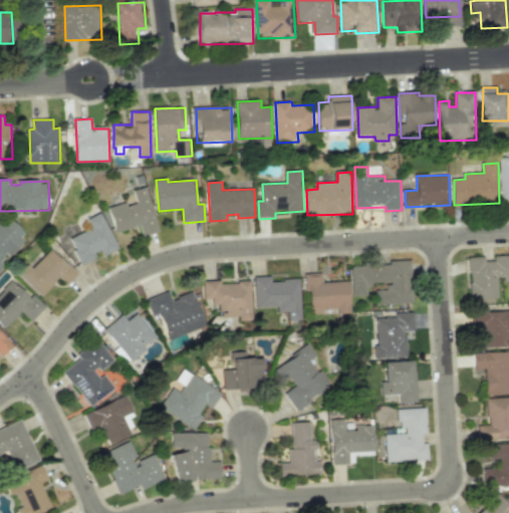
[(117,233),(142,226),(145,236),(161,232),(149,187),(135,191),(138,202),(110,209),(117,233)]
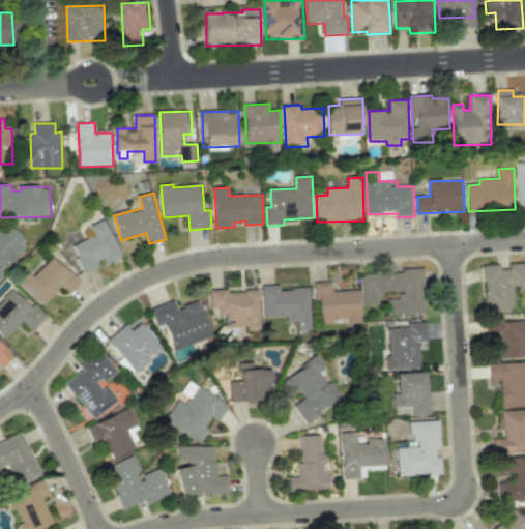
[(124,258),(106,219),(92,226),(96,235),(74,246),(86,272),(107,262),(109,265),(124,258)]
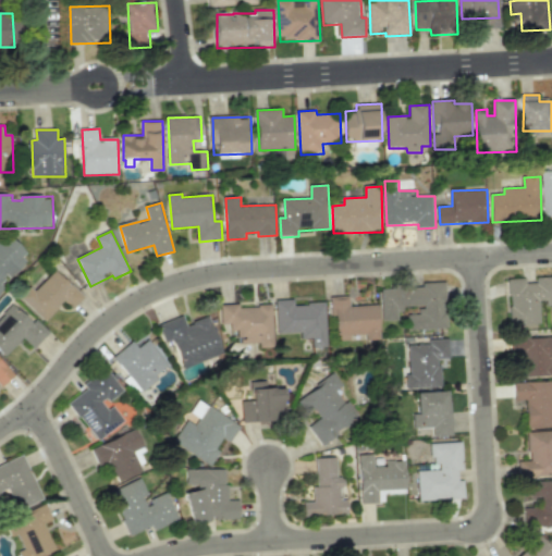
[(0,246),(0,291),(13,278),(12,276),(32,256),(11,235),(0,246)]
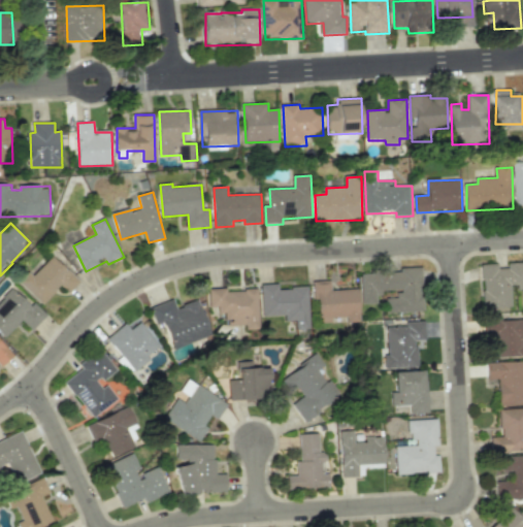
[(44,305),(64,286),(71,294),(82,283),(55,256),(35,276),(32,272),(22,283),(44,305)]
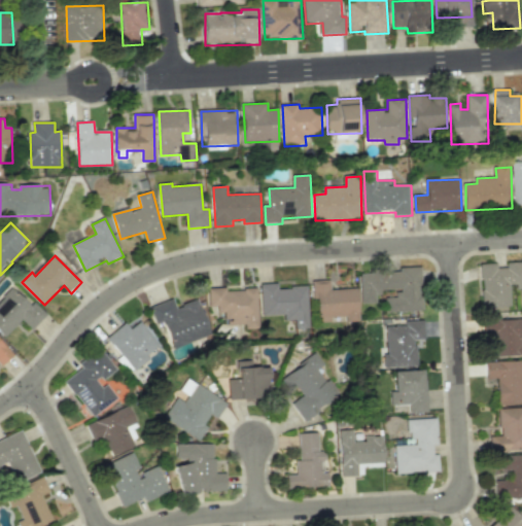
[(483,265),(485,309),(514,308),(513,291),(521,290),(521,261),(509,263),(510,268),(499,269),(499,264),(483,265)]
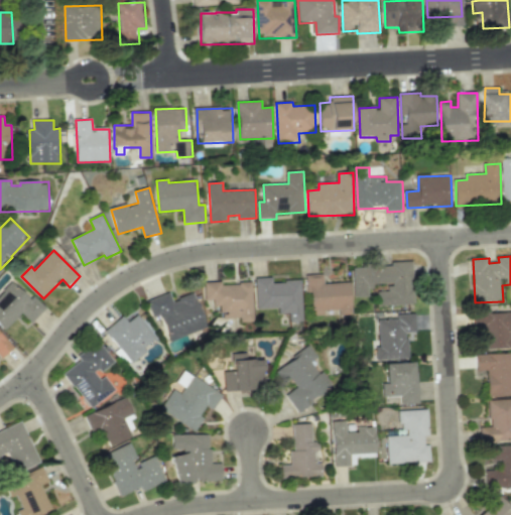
[(355,266),(357,297),(371,297),(370,286),(391,285),(391,292),(380,292),(380,306),(416,304),(414,264),(355,266)]
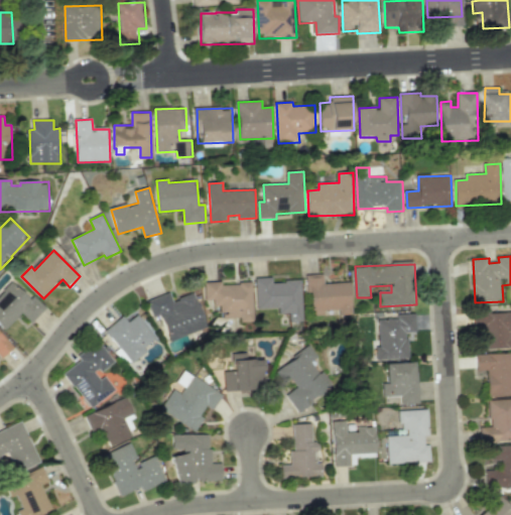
[(354,315),(353,283),(326,284),(326,275),(310,276),(311,316),(327,315),(327,310),(341,310),(341,315),(354,315)]
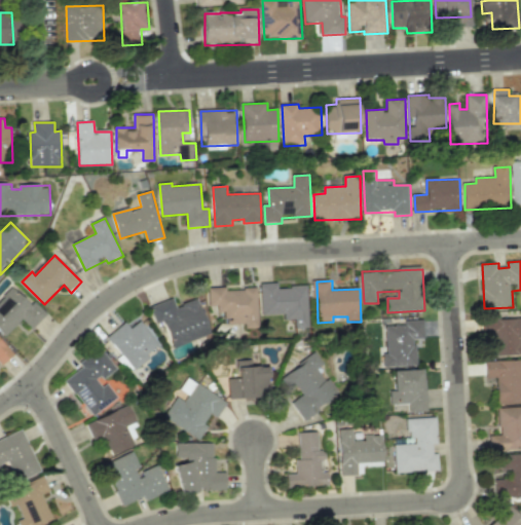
[(311,328),(309,287),(280,288),(280,284),(262,284),(264,315),(287,314),(287,321),(297,321),(297,329),(311,328)]
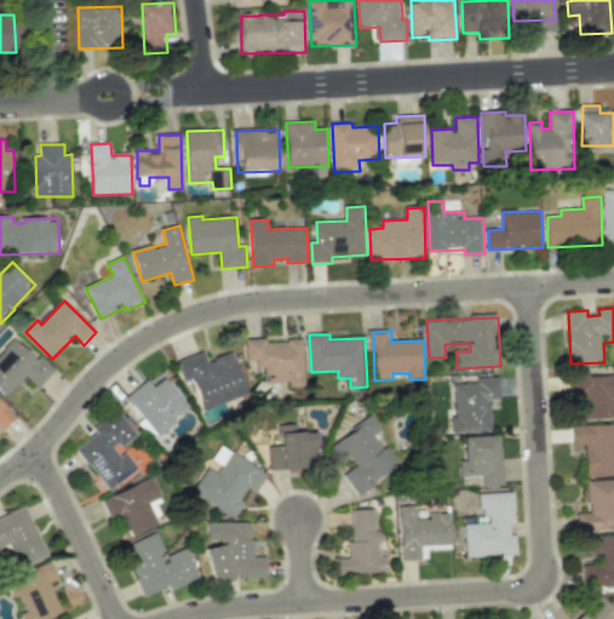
[(28,377),(41,389),(58,371),(41,355),(38,360),(16,339),(0,355),(0,390),(9,397),(28,377)]
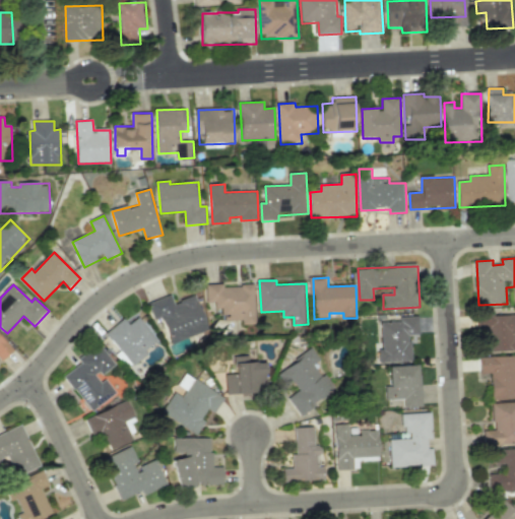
[(256,284),(208,286),(208,304),(216,303),(217,309),(224,309),(226,322),(244,321),(245,325),(257,325),(256,284)]
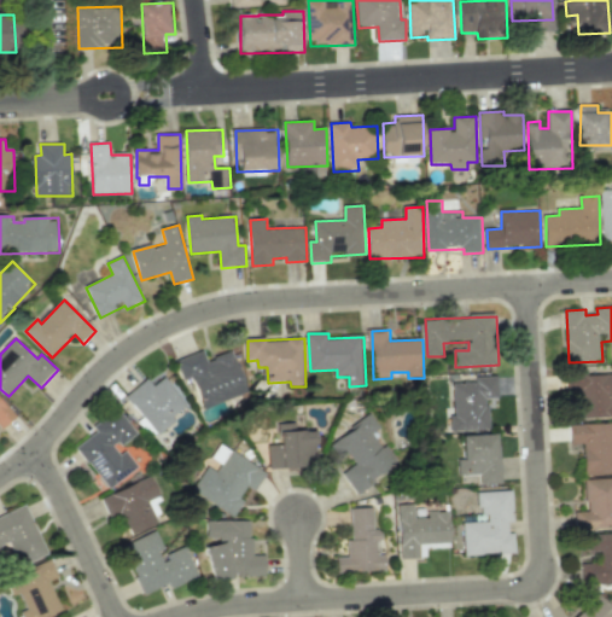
[(205,409),(250,394),(234,351),(209,361),(207,351),(178,361),(185,380),(194,378),(205,409)]
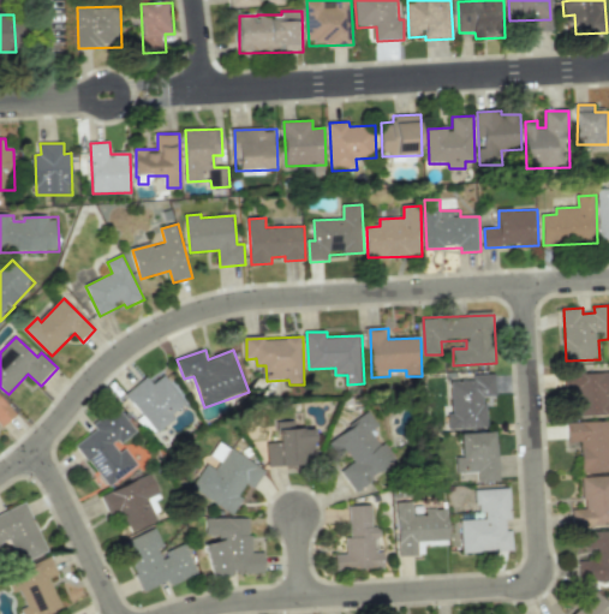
[(579,416),(608,416),(608,374),(568,373),(567,392),(580,393),(579,416)]
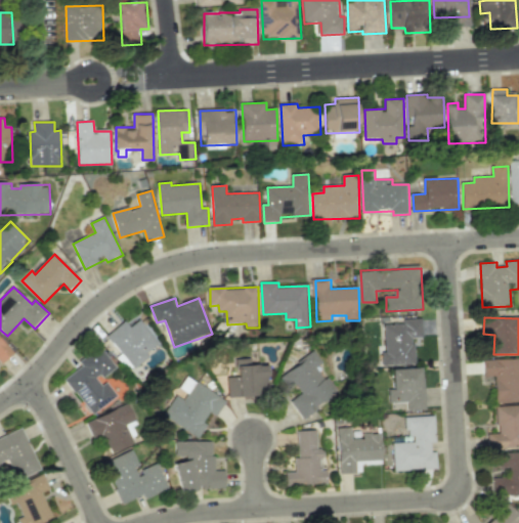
[(109,336),(134,369),(152,356),(148,353),(161,344),(141,318),(131,325),(128,321),(109,336)]
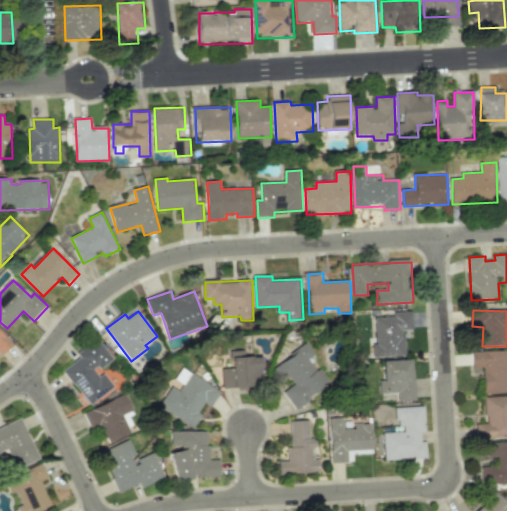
[(377,357),(407,356),(406,330),(415,330),(414,314),(376,315),(377,357)]
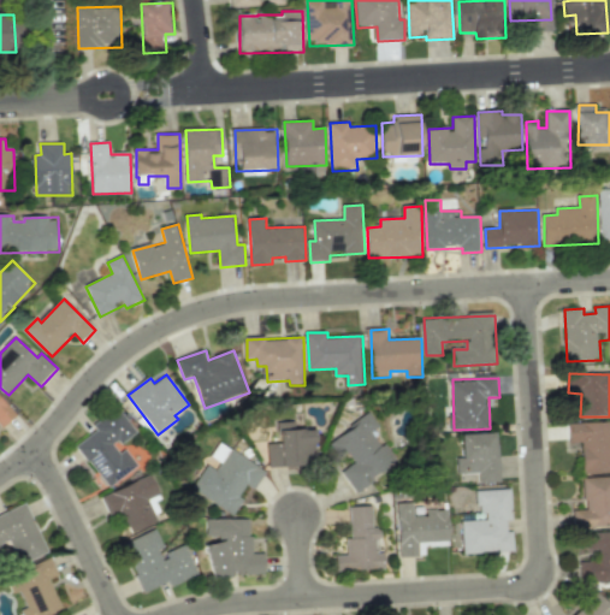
[(0,423),(5,427),(18,417),(0,396),(0,423)]
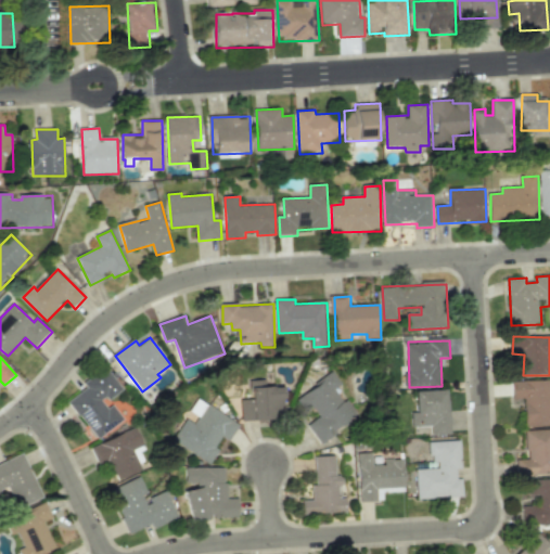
[(126,421),(115,406),(110,409),(105,403),(124,389),(109,366),(85,383),(89,388),(71,401),(99,440),(126,421)]
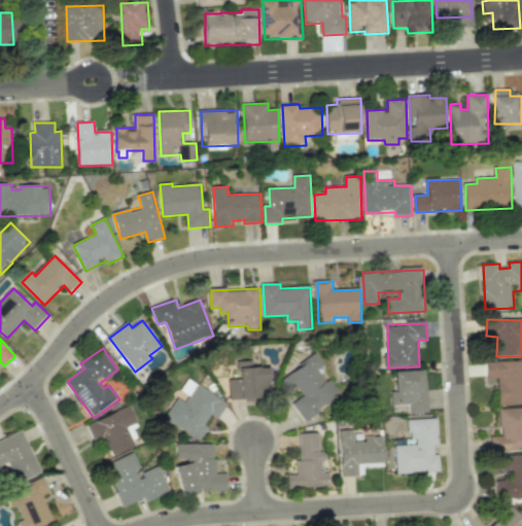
[(341,395),(321,370),(326,365),(317,353),(283,379),(293,393),(299,389),(304,396),(293,405),(306,421),(341,395)]
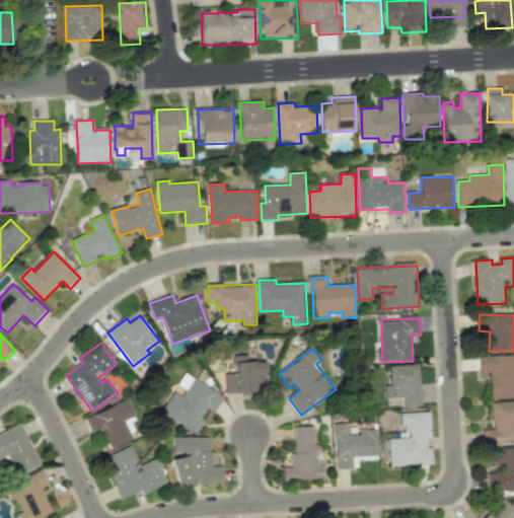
[(228,393),(268,392),(267,361),(250,362),(249,355),(235,356),(235,374),(227,374),(228,393)]
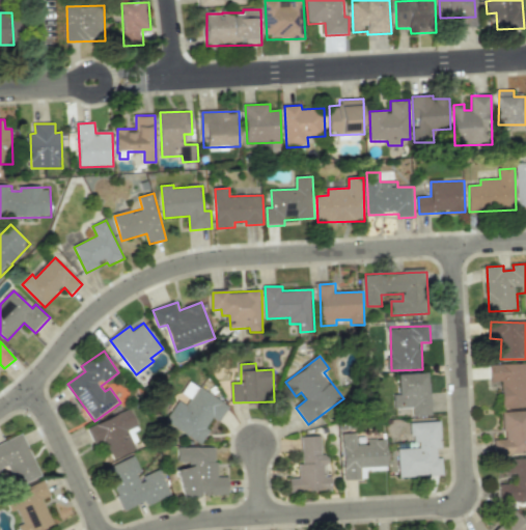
[(525,363),(492,365),(492,383),(503,382),(504,409),(525,408),(525,363)]
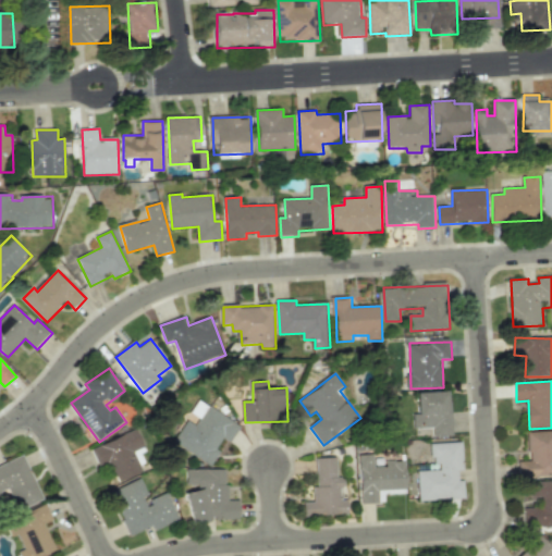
[(455,436),(454,412),(451,412),(450,392),(419,393),(420,417),(416,417),(416,429),(436,428),(436,436),(455,436)]
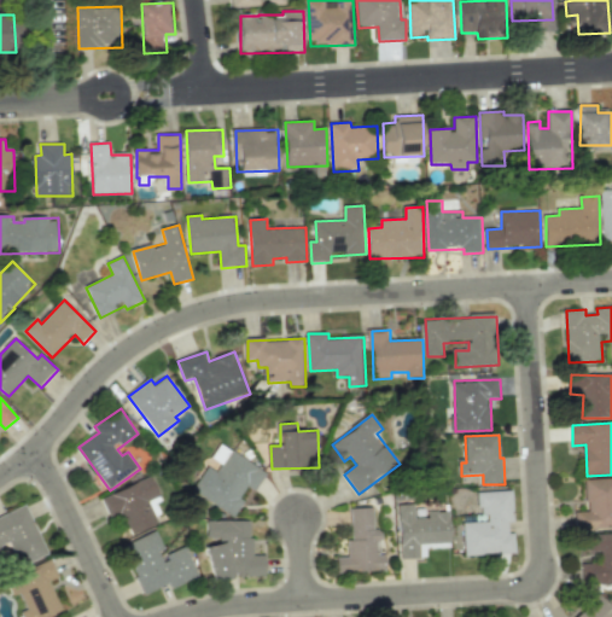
[(269,473),(232,450),(217,473),(208,467),(193,490),(235,518),(246,501),(242,499),(249,487),(257,492),(269,473)]
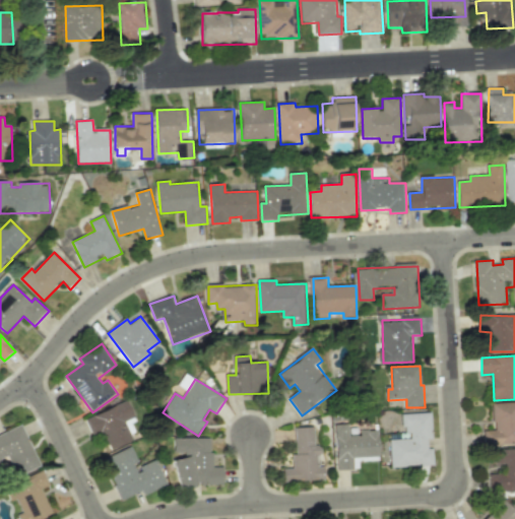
[(87,418),(94,436),(105,432),(112,450),(138,440),(132,425),(138,423),(130,401),(87,418)]
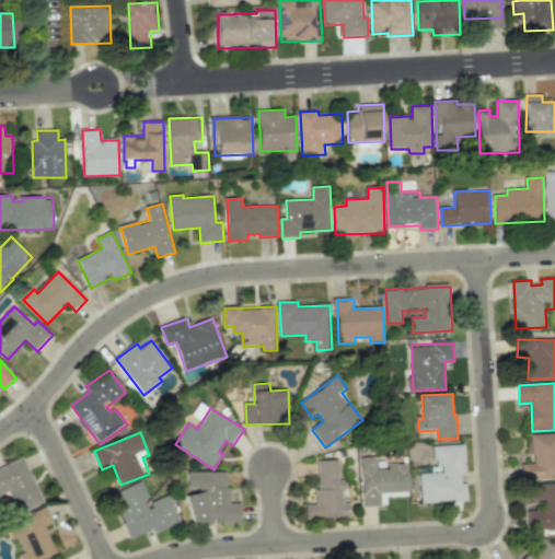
[(554,433),(533,434),(534,464),(524,464),(524,481),(554,479),(554,433)]
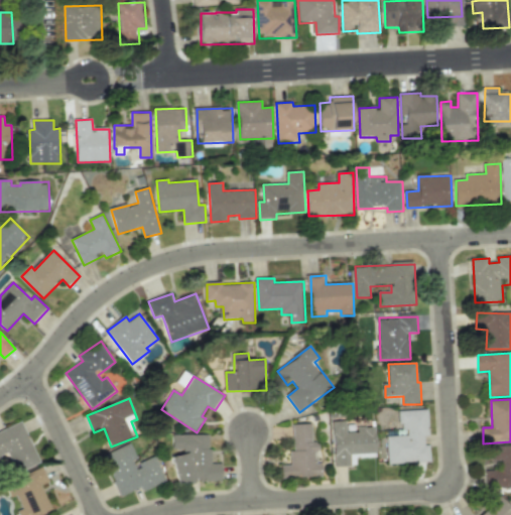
[(388,436),(389,465),(432,463),(431,445),(426,445),(426,436),(430,436),(429,410),(403,411),(404,435),(388,436)]
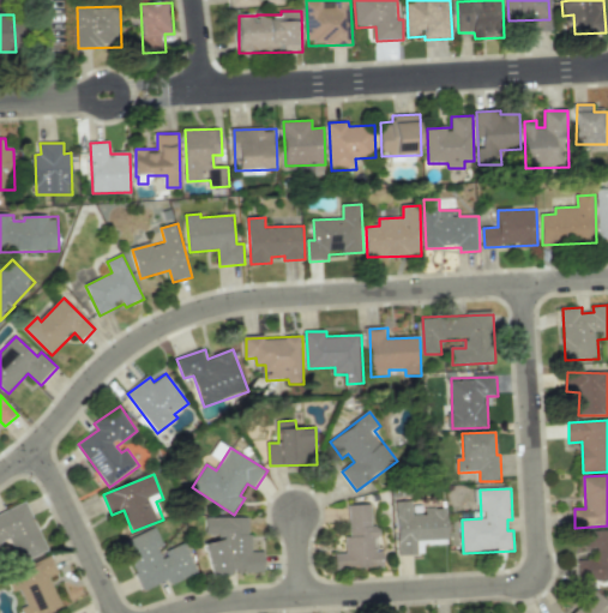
[(50,552),(29,502),(0,514),(0,548),(12,544),(20,564),(50,552)]
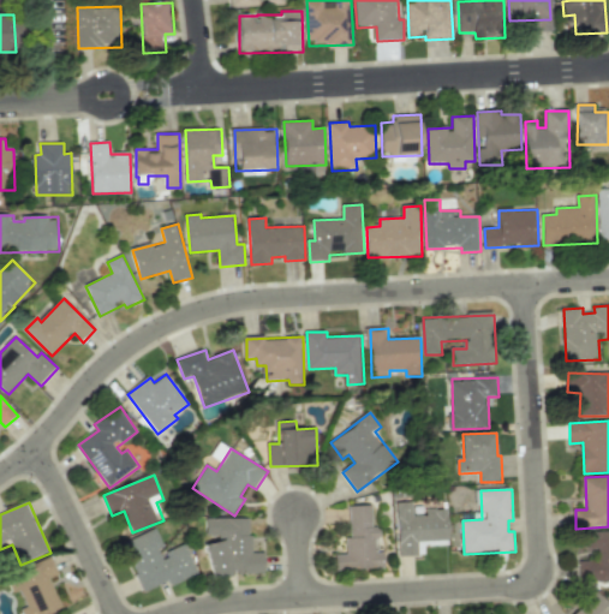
[(449,510),(427,510),(427,516),(415,516),(415,502),(399,502),(400,556),(419,556),(419,542),(451,542),(449,510)]
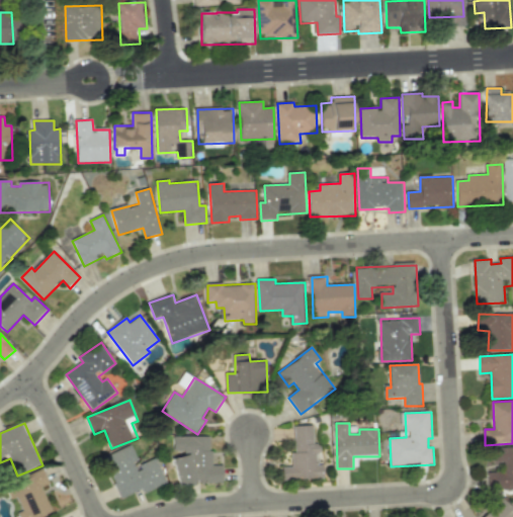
[(325,479),(325,465),(320,465),(319,445),(316,445),(315,426),(294,426),(295,466),(283,467),(284,481),(325,479)]
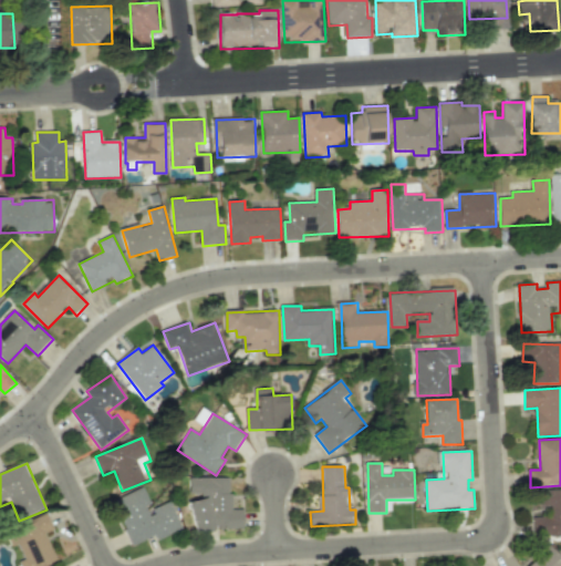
[(245,530),(245,510),(232,510),(232,477),(193,477),(193,497),(194,497),(194,530),(245,530)]
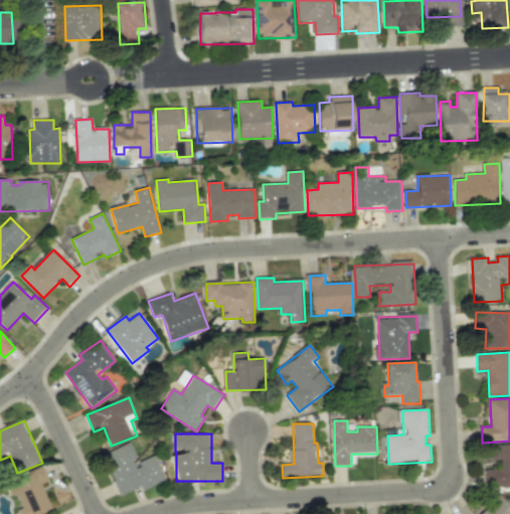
[(167,481),(157,457),(140,464),(131,444),(104,455),(122,496),(143,487),(145,490),(167,481)]
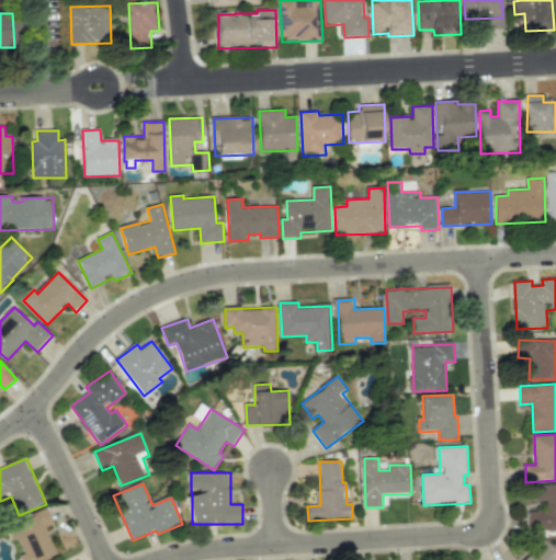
[(555,484),(536,486),(536,501),(547,501),(547,511),(531,512),(532,530),(555,529),(555,484)]
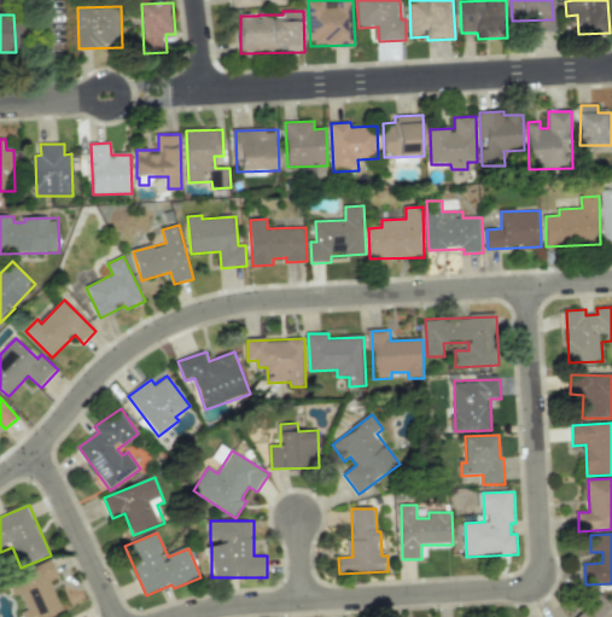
[(52,616),(65,611),(52,582),(62,577),(54,562),(12,580),(27,610),(23,611),(25,616),(52,616)]
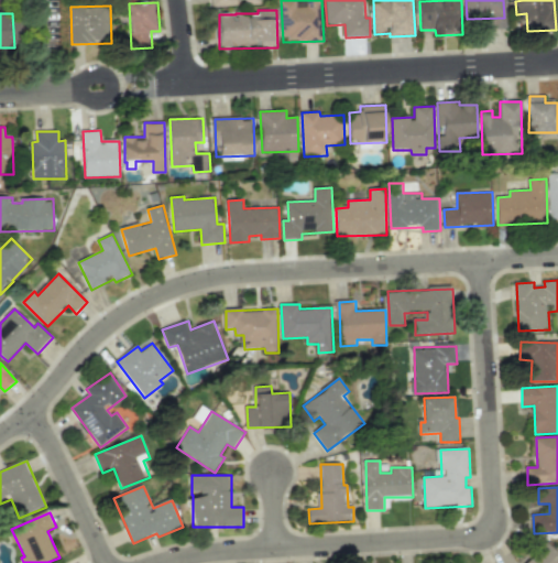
[(557,552),(548,542),(527,562),(557,562),(557,552)]
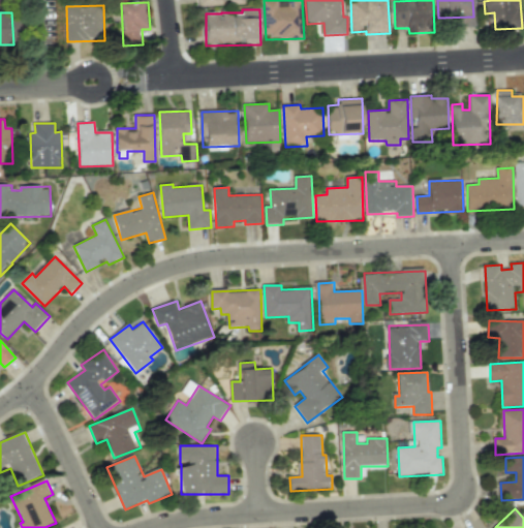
All buildings are outlined.
